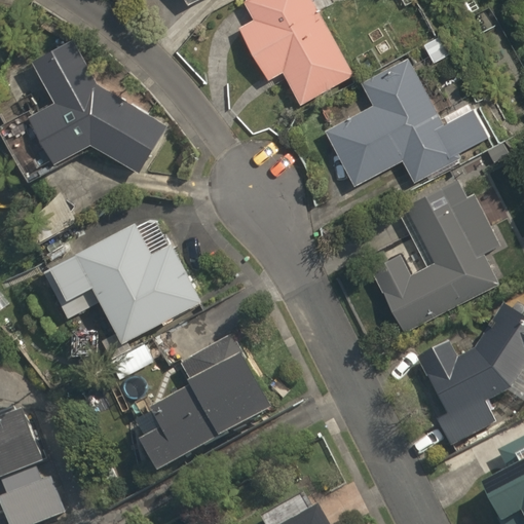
[(352,75),(322,19),(310,0),(250,0),(244,4),(253,19),(254,22),(239,30),(268,82),(283,74),(300,105),(352,75)]
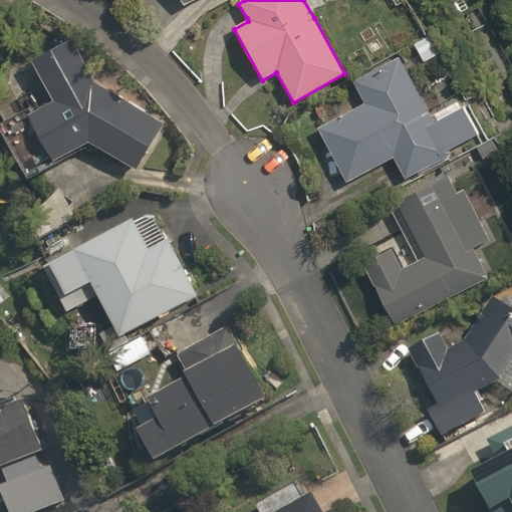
[(449,0),(459,16),(467,12),(460,0),(449,0)]
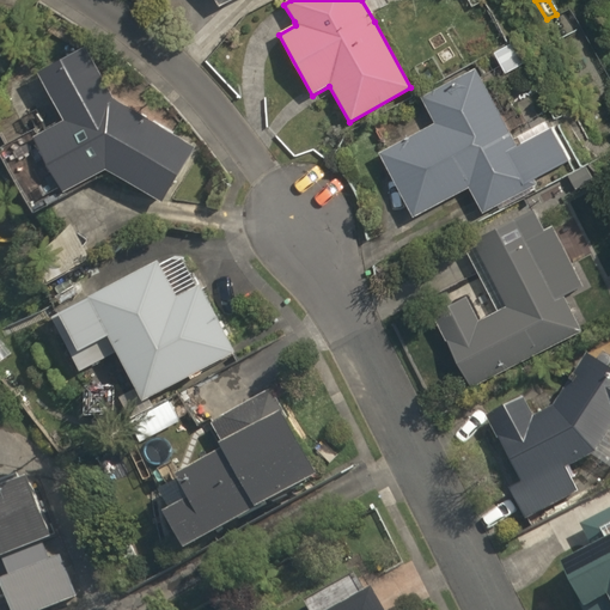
[(439,74),(461,61),(443,31),(421,44),(439,74)]
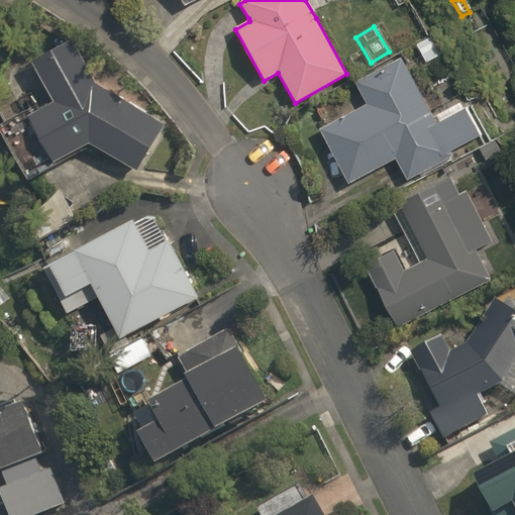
[(137,170),(166,124),(96,83),(72,39),(33,59),(56,101),(31,113),(57,161),(91,143),(137,170)]
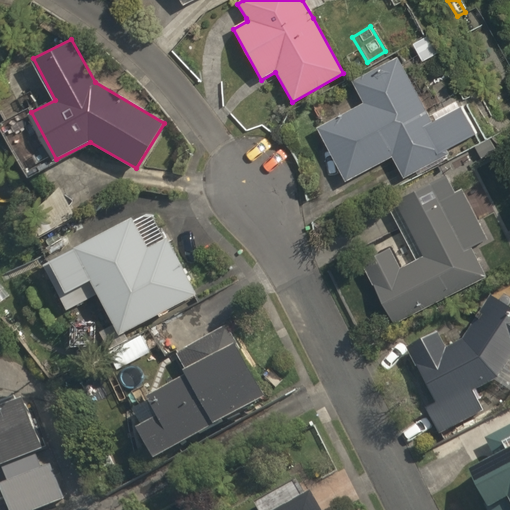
[(316,129),(344,182),(391,157),(403,179),(448,155),(446,150),(476,134),(461,107),(431,122),(396,58),(352,82),(363,103),(316,129)]
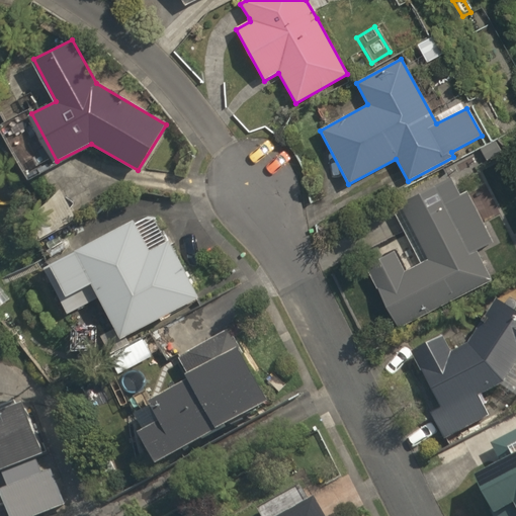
[(487,162),(502,154),(495,141),(480,150),(487,162)]
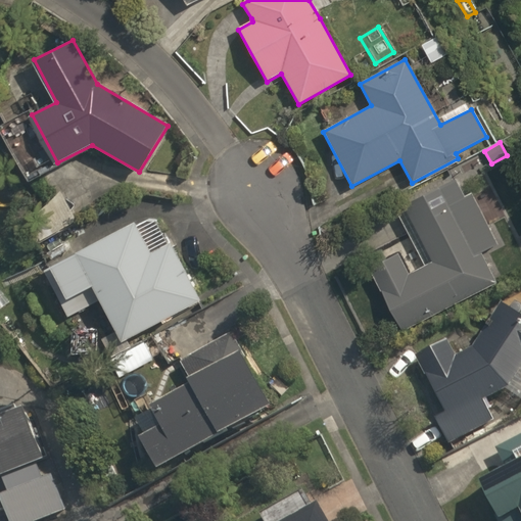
[(371,268),(403,331),(494,284),(479,254),(496,245),(470,193),(465,196),(456,179),(394,209),(422,266),(407,274),(396,254),(371,268)]
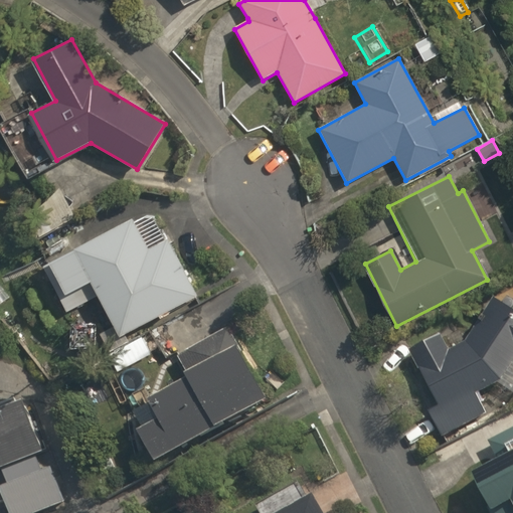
[(102,297),(122,335),(196,296),(166,239),(150,248),(134,217),(42,266),(68,315),(102,297)]
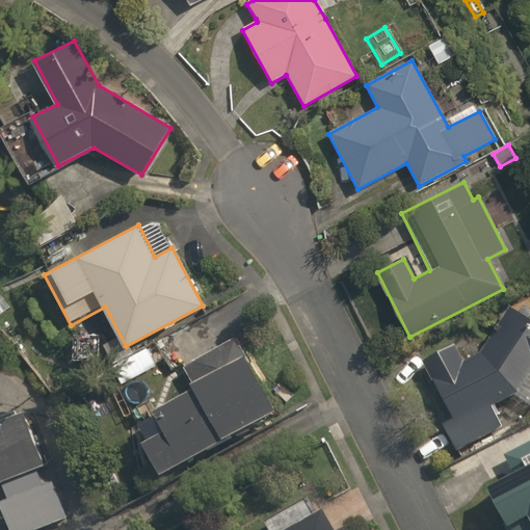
[(442,428),(453,456),(503,435),(493,411),(517,401),(529,409),(529,323),(509,311),(481,355),(460,365),(454,350),(421,364),(447,426),(442,428)]
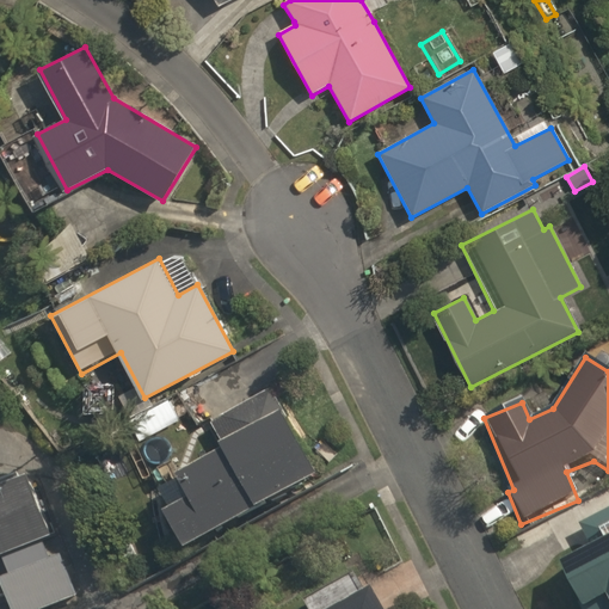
[(186,553),(318,478),(269,392),(205,428),(221,455),(177,481),(190,504),(166,517),(186,553)]
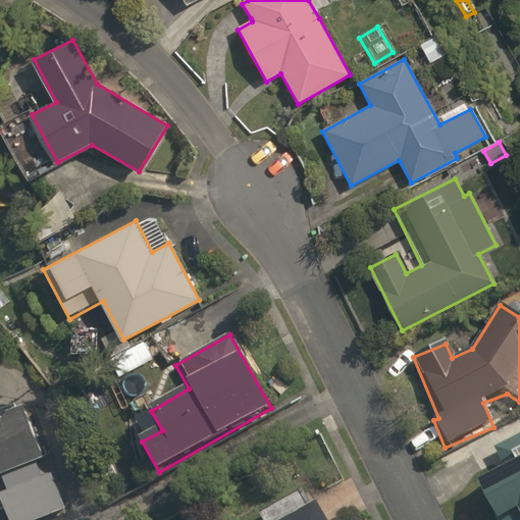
[(124,354),(133,369),(151,361),(144,345),(124,354)]
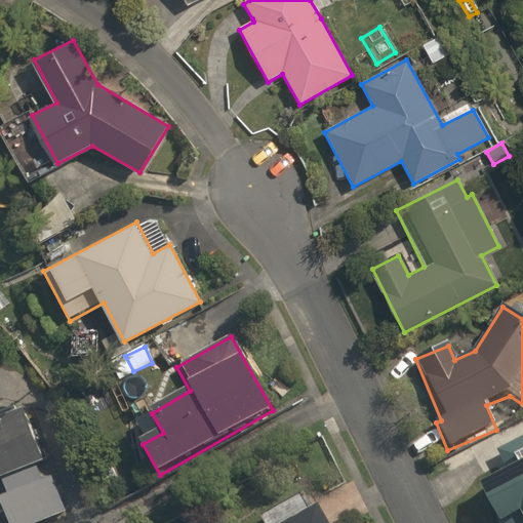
[(0,483),(2,483),(7,496),(42,485),(36,468),(43,465),(25,414),(0,423),(0,483)]
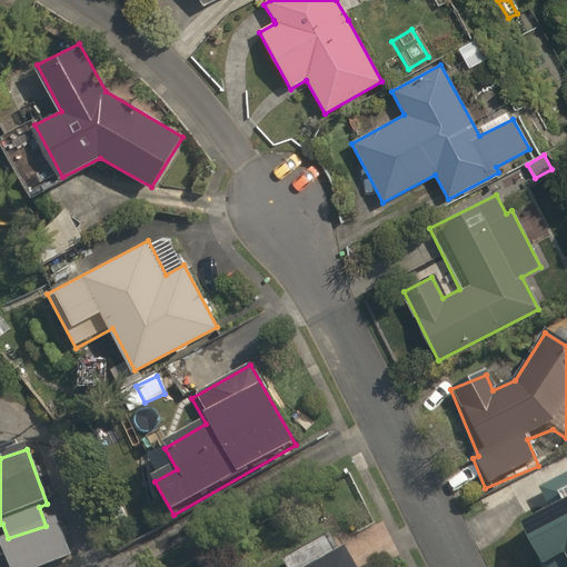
[(566,566),(566,478),(539,494),(549,511),(520,527),(541,566),(566,566)]
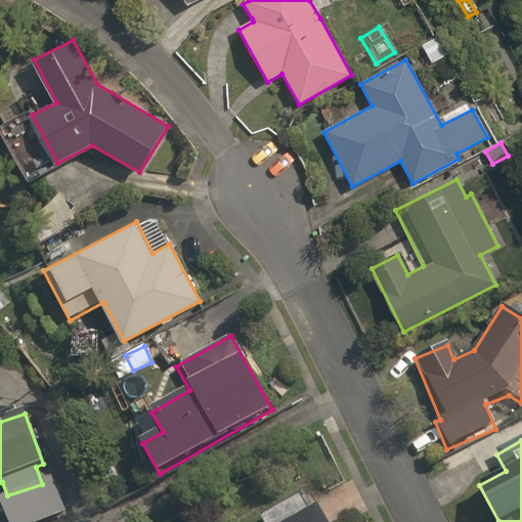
[(42,484),(7,495),(0,498),(0,504),(2,509),(5,517),(5,518),(6,521),(52,521),(66,517),(63,512),(51,480),(42,484)]
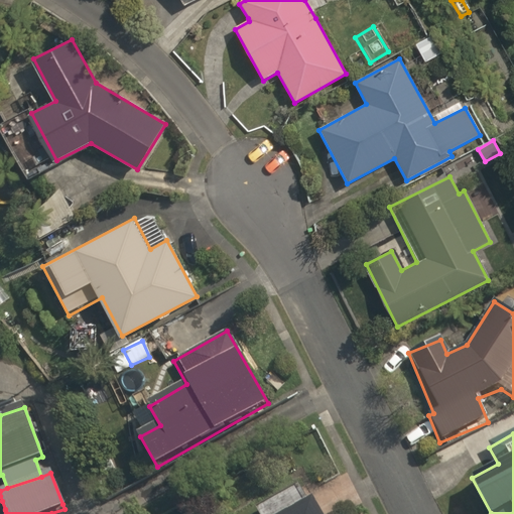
[(325,513),(316,498),(306,503),(298,486),(298,487),(258,509),(259,513),(325,513)]
